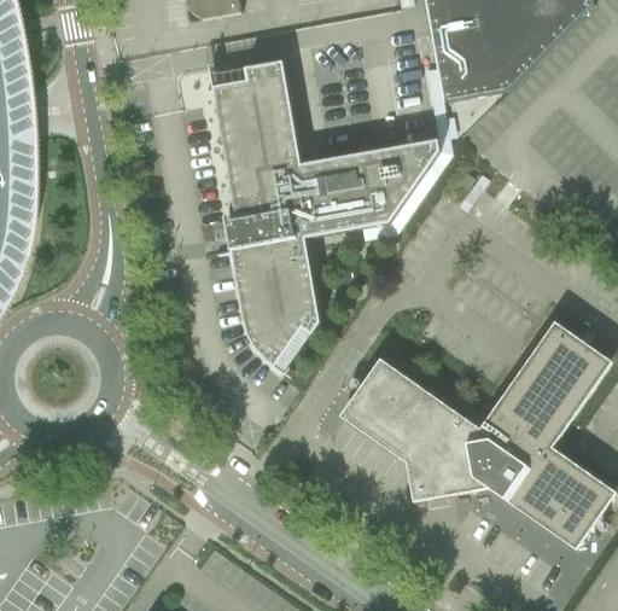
[(0,0),(0,310),(3,307),(16,281),(24,254),(28,238),(31,202),(31,178),(31,151),(28,115),(23,75),(21,51),(17,36),(11,12),(9,0),(0,0)]
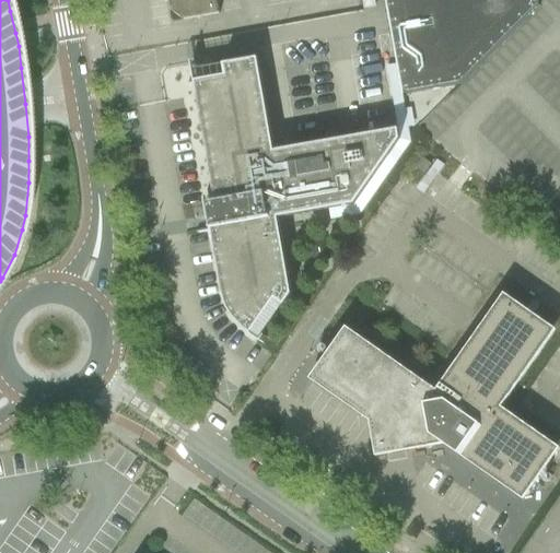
[(168,0),(171,7),(184,15),(205,11),(219,9),(217,0),(168,0)]
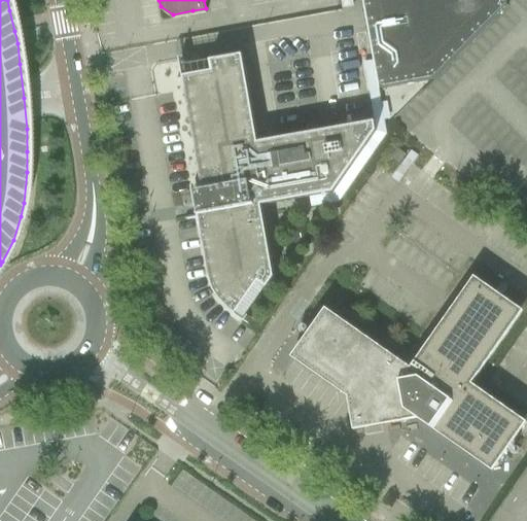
[(362,0),(378,84),(433,75),(444,64),(506,1),(506,0),(362,0)]
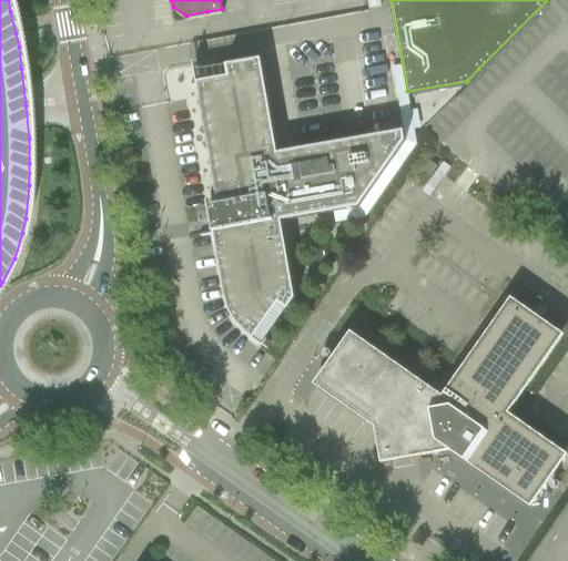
[(225,60),(225,61),(225,62),(226,62),(229,72),(221,73),(205,77),(198,78),(196,78),(190,79),(190,80),(196,79),(217,199),(209,201),(208,201),(212,226),(199,230),(199,231),(212,228),(223,291),(224,296),(226,302),(229,307),(232,313),(235,317),(239,323),(243,327),(247,330),(253,335),(253,334),(256,329),(257,330),(259,328),(257,328),(270,310),(277,299),(285,304),(286,306),(295,294),(281,216),(358,203),(405,136),(403,126),(277,149),(261,54),(247,57),(225,60)]
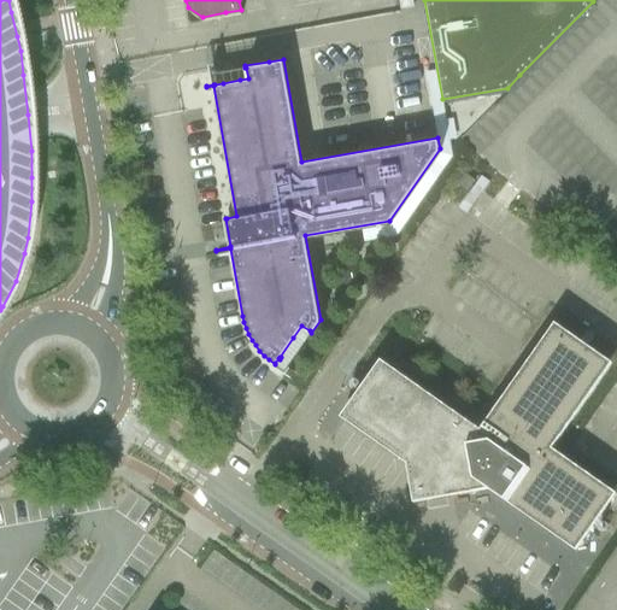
[(356,65),(324,71),(330,104),(360,98),(356,65)]
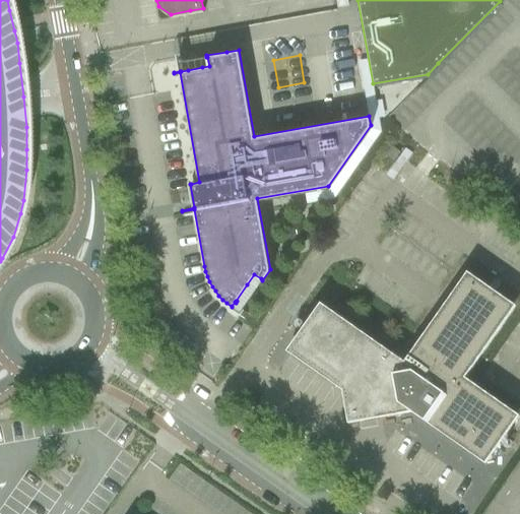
[(385,150),(394,156),(400,148),(391,142),(385,150)]
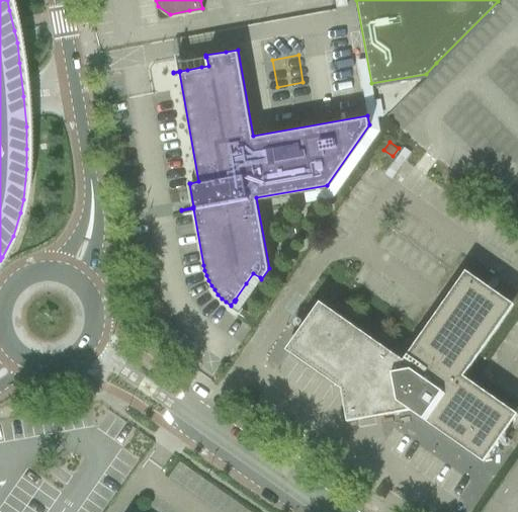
[(484,456),(495,439),(515,411),(461,373),(511,302),(466,270),(404,360),(321,302),(288,346),(341,384),(347,418),(413,407),(484,456)]
